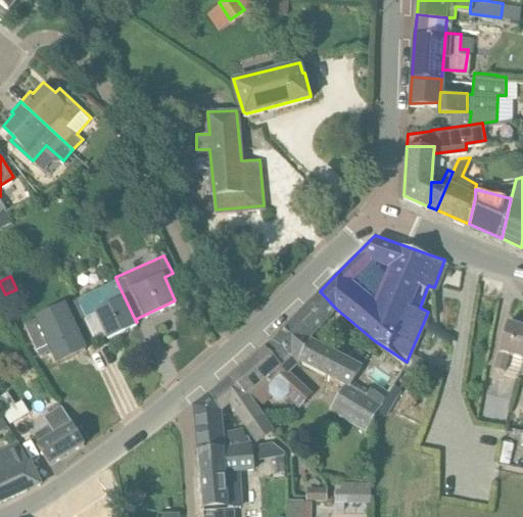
[(136,322),(119,285),(115,277),(75,296),(79,304),(80,303),(85,315),(95,337),(106,332),(108,335),(136,322)]
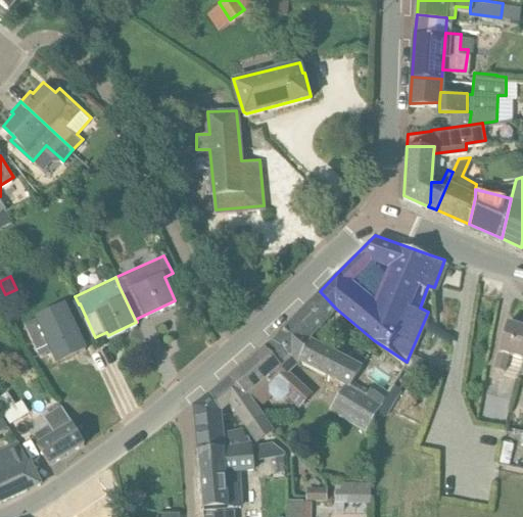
[(290,355),(300,360),(311,336),(336,309),(320,291),(310,301),(296,316),(273,343),(279,349),(280,349),(290,355)]
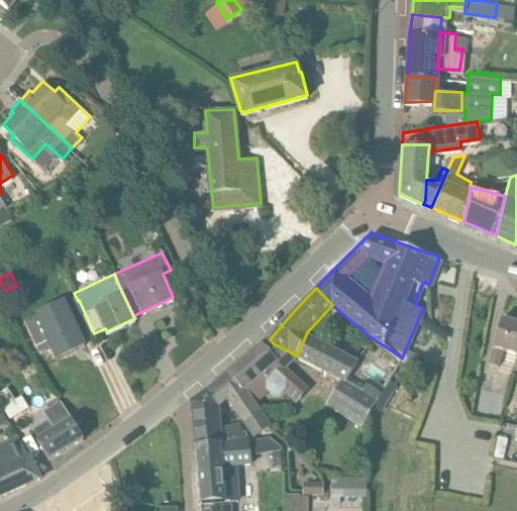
[(94,333),(84,311),(79,300),(78,301),(54,312),(58,322),(44,329),(31,334),(38,348),(50,343),(57,354),(85,341),(84,338),(94,333)]
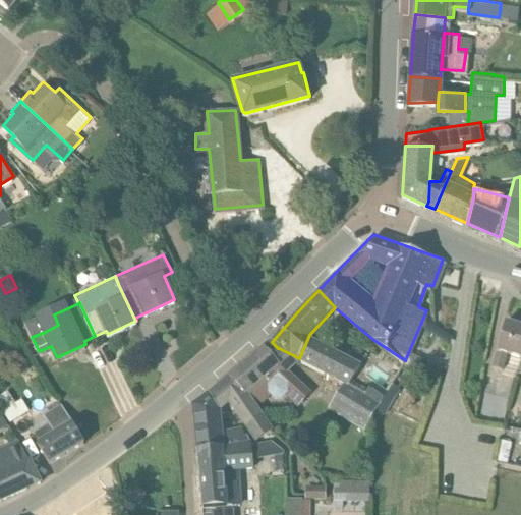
[(507,349),(520,353),(520,322),(506,318),(493,362),(503,365),(507,349)]
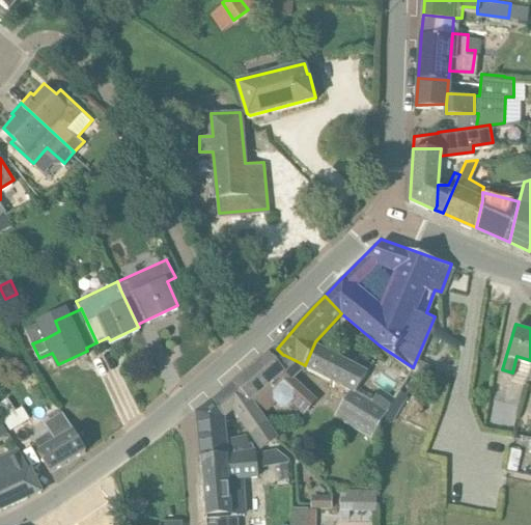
[(315,341),(305,365),(350,388),(355,391),(356,388),(368,368),(315,341)]
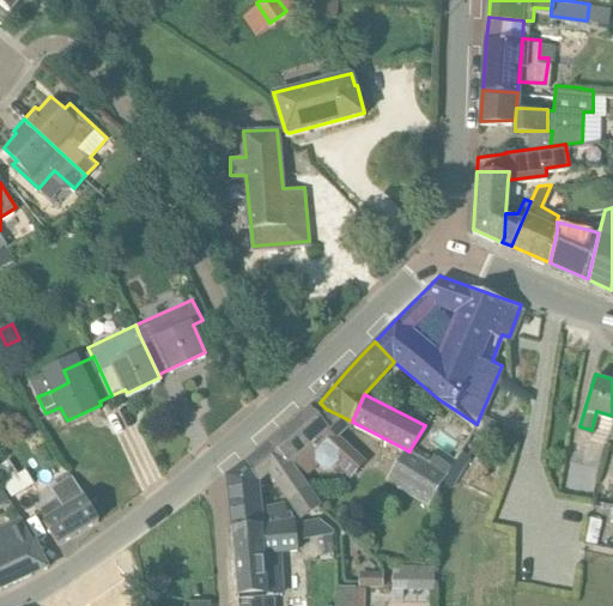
[(320,403),(313,410),(310,407),(298,417),(272,441),(289,461),(302,477),(319,461),(322,466),(333,466),(337,462),(350,476),(366,458),(339,432),(329,425),(340,416),(328,410),(327,410),(320,403)]
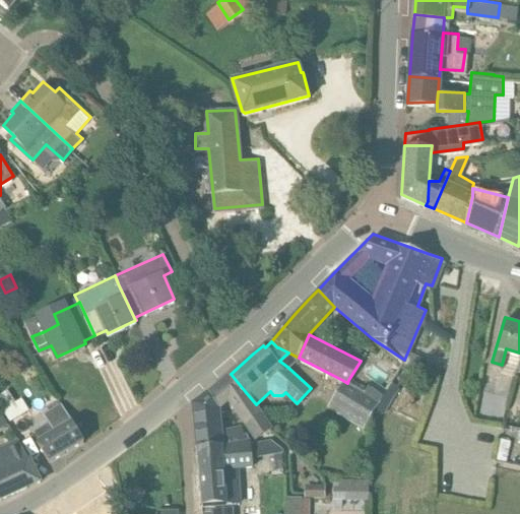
[(421,354),(409,347),(404,360),(416,365),(421,354)]
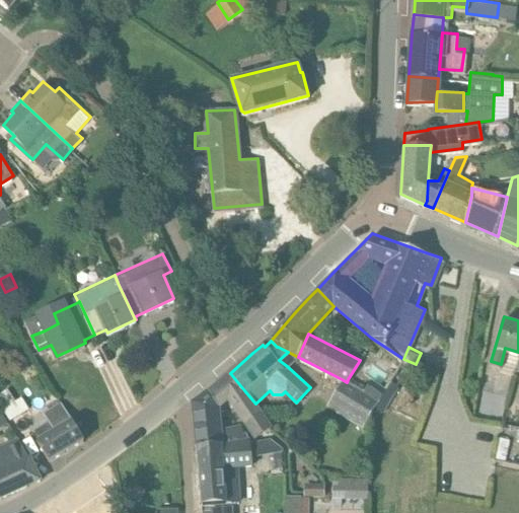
[(255,404),(244,390),(230,373),(215,384),(224,399),(228,395),(255,436),(271,426),(255,404)]
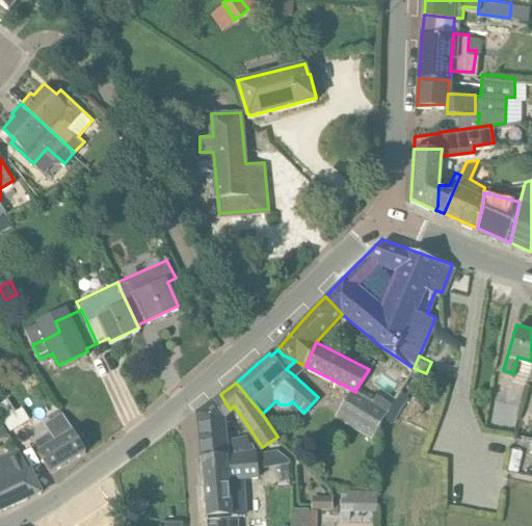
[(386,411),(393,418),(408,393),(400,386),(387,409),(386,411)]
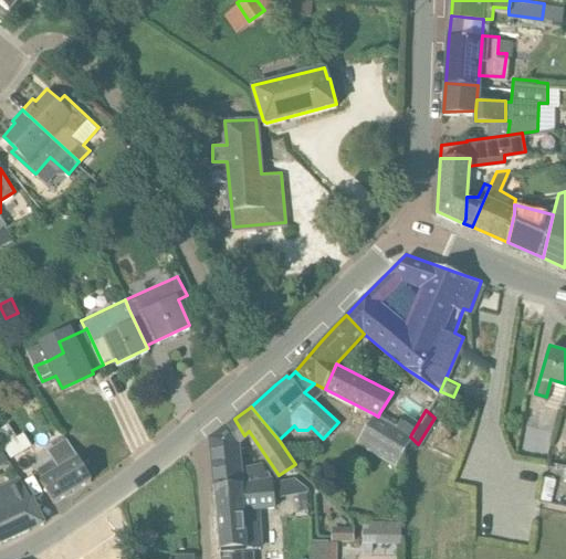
[(373,413),(356,440),(395,463),(410,436),(411,434),(379,413),(378,417),(373,413)]
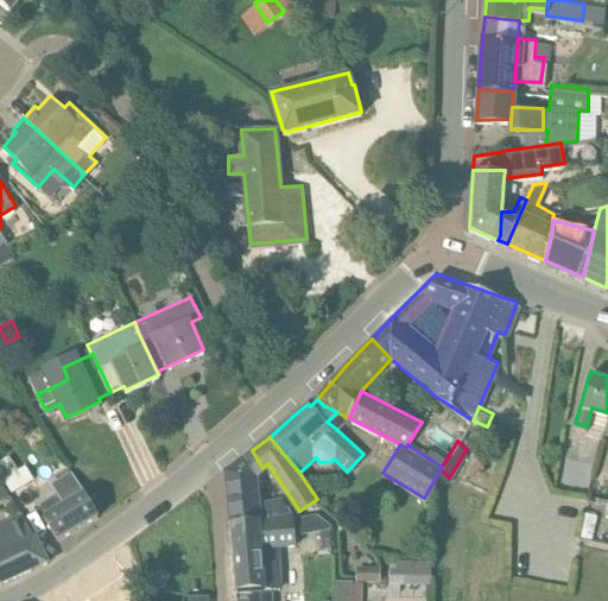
[(259,518),(258,504),(254,474),(263,468),(252,450),(244,457),(227,469),(232,520),(259,518)]
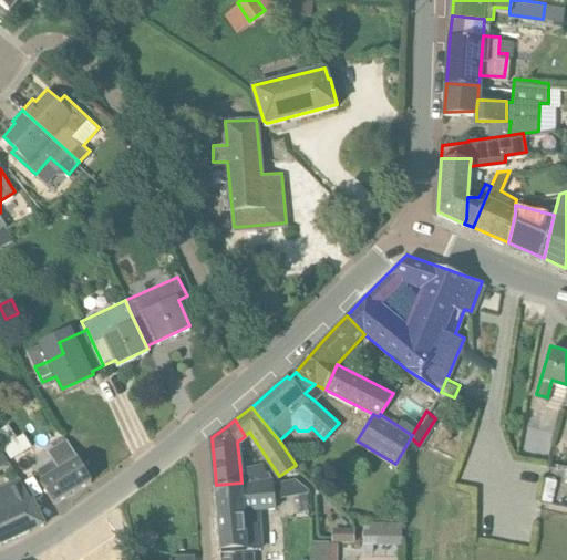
[(22,447),(16,437),(4,444),(11,454),(22,447)]
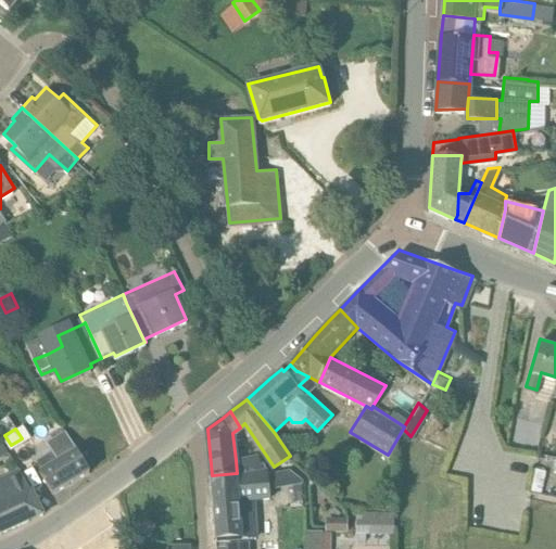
[(37,458),(43,469),(40,471),(52,490),(89,468),(77,448),(65,429),(48,438),(53,447),(37,458)]
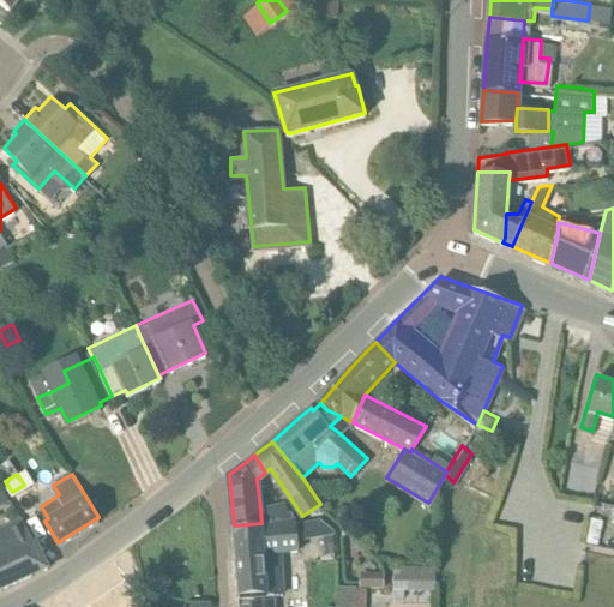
[(289,517),(286,503),(260,509),(262,523),(289,517)]
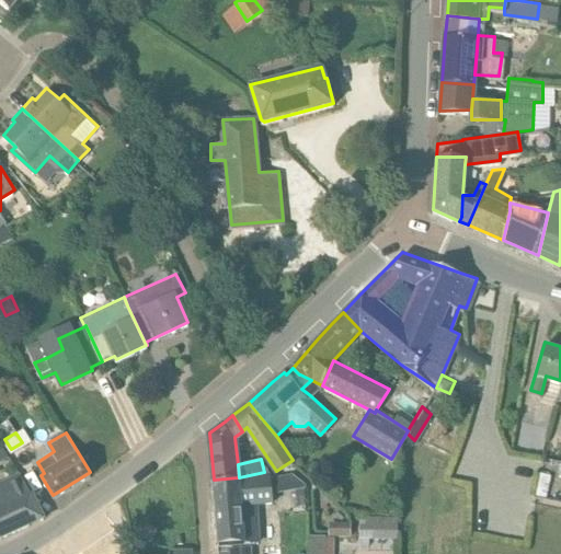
[(264,472),(239,477),(214,480),(218,543),(245,540),(244,539),(259,538),(256,503),(272,503),(272,499),(270,475),(270,471),(264,472)]
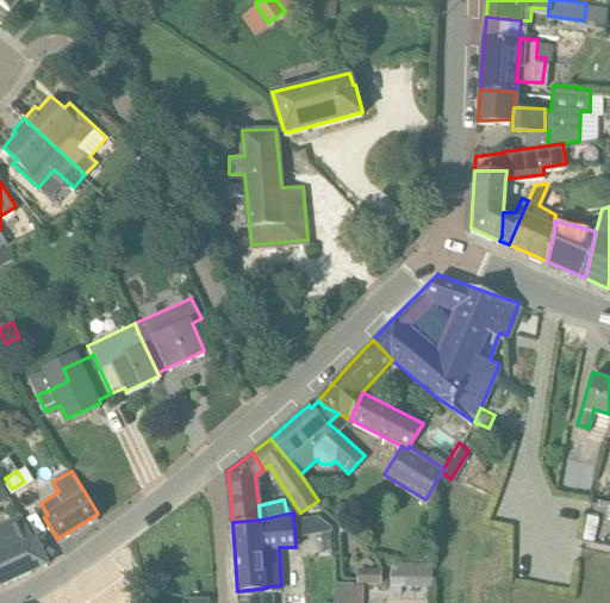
[(0,526),(0,582),(47,560),(23,515),(0,526)]
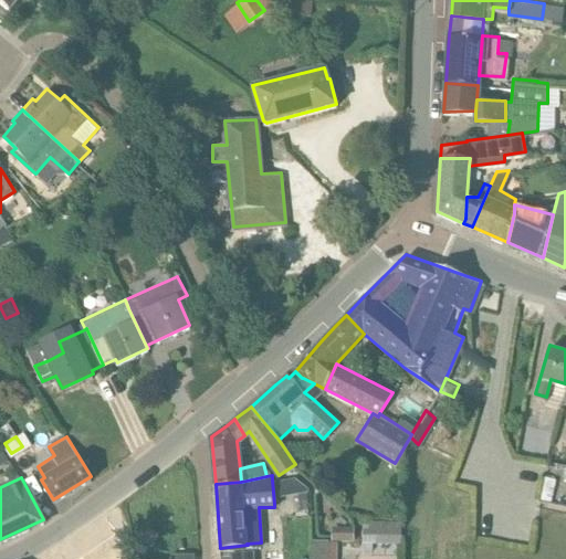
[(401,539),(401,517),(367,517),(367,539),(401,539)]
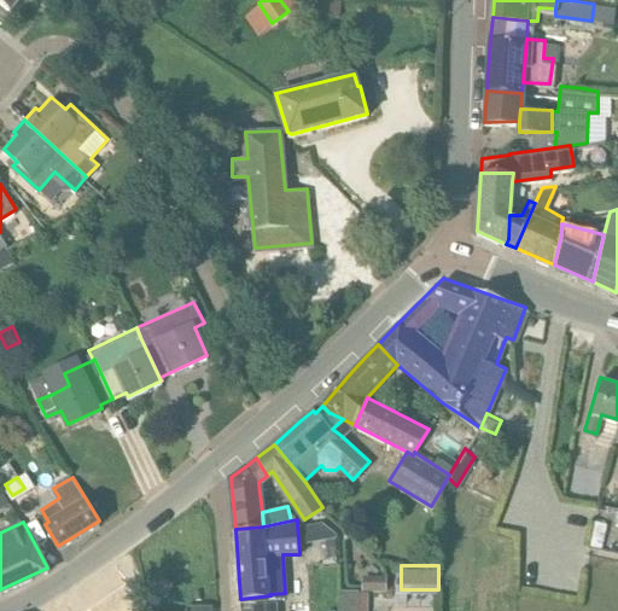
[(362,587),(385,588),(386,572),(362,571),(362,587)]
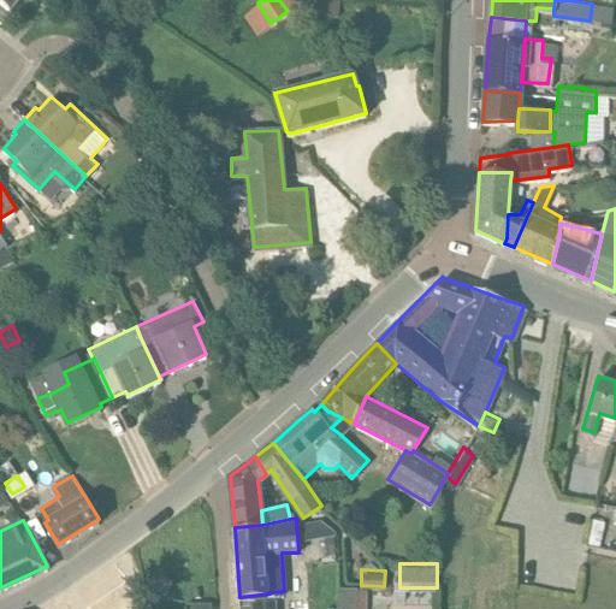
[(290,592),(311,591),(311,573),(290,574),(290,592)]
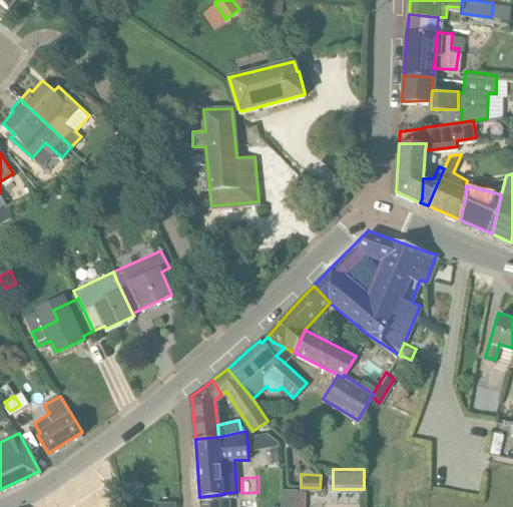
[(304,506),(305,489),(285,488),(283,506),(304,506)]
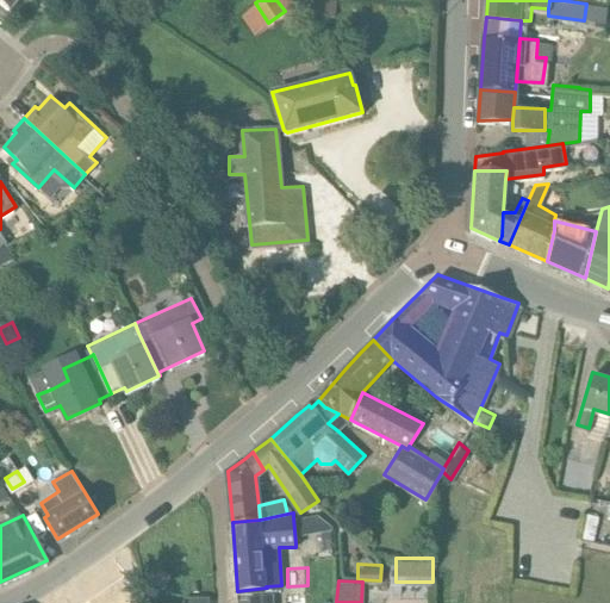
[(272,602),(272,591),(247,592),(247,602),(272,602)]
